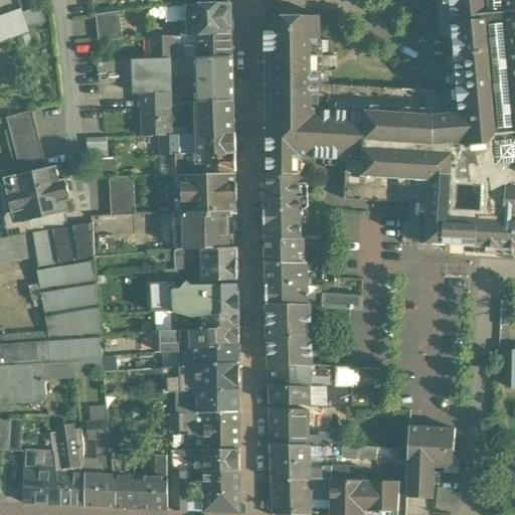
[(321,84),(286,90),(265,90),(266,166),(266,173),(265,174),(265,175),(300,175),(300,167),(299,158),(347,161),(344,199),(421,203),(428,204),(426,243),(514,248),(514,0),(437,0),(441,38),(453,37),(458,93),(321,84)]
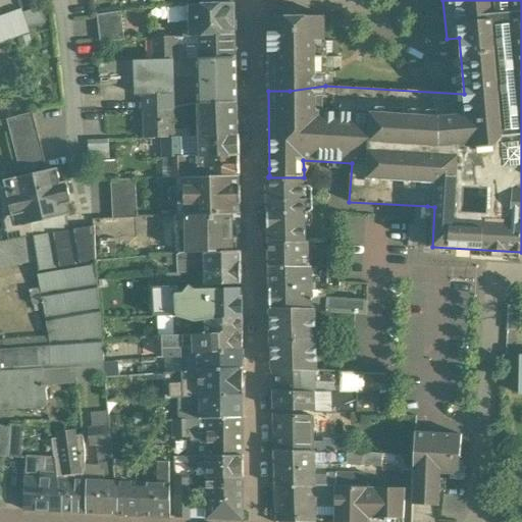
[(233,3),(190,4),(190,23),(183,23),(183,24),(180,24),(180,38),(200,37),(235,36),(233,3)]
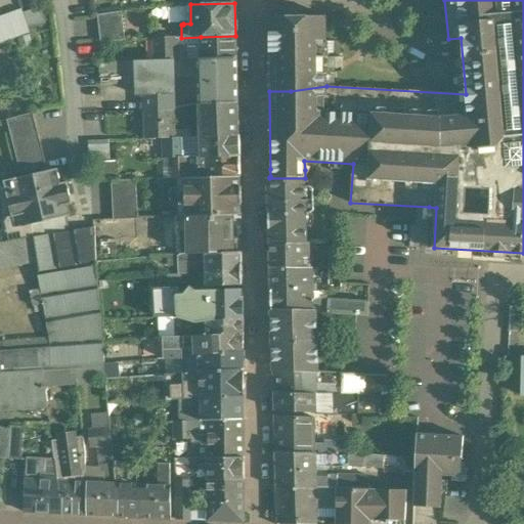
[(22,9),(0,16),(0,43),(30,33),(22,9)]
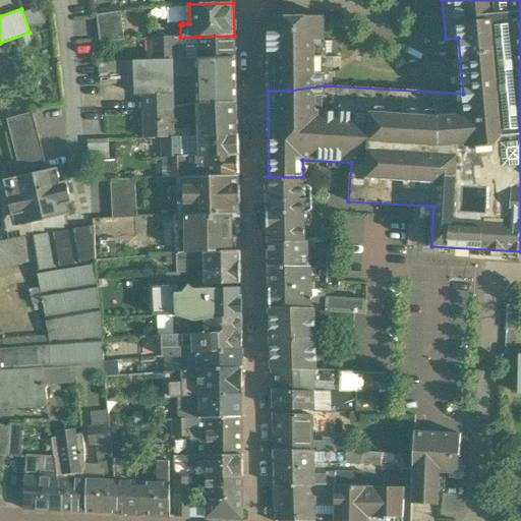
[(121,11),(97,15),(100,42),(124,40),(121,11)]
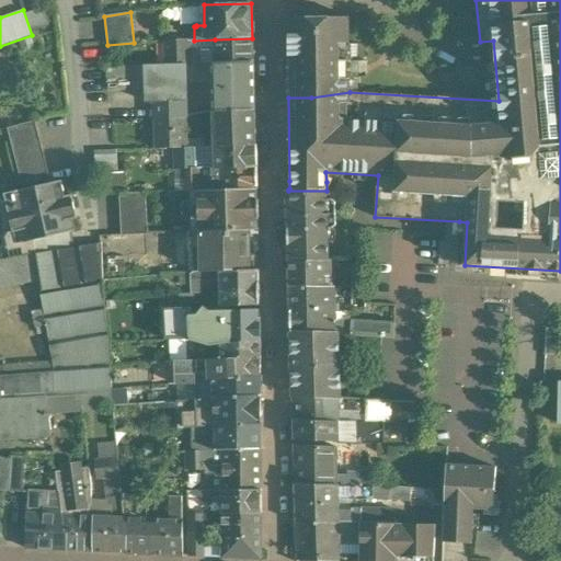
[(288,57),(311,58),(310,18),(287,19),(288,57)]
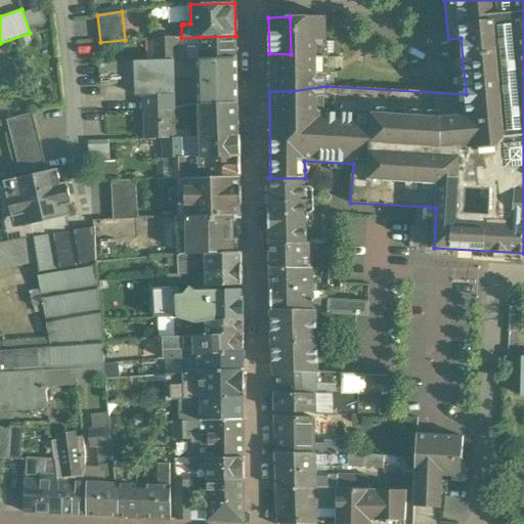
[(291,91),(326,86),(325,16),(290,16),(291,54),(291,91)]
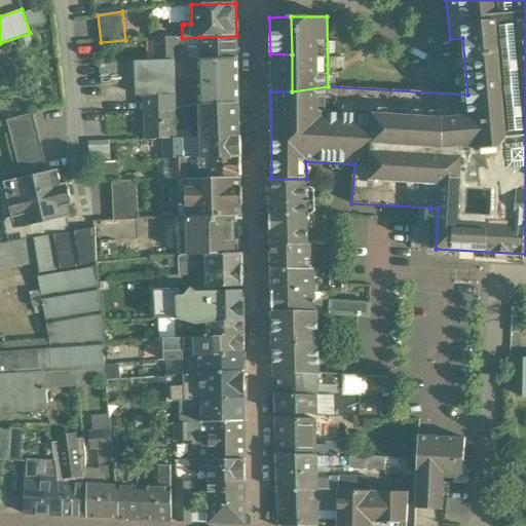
[(179,37),(154,39),(155,61),(237,58),(236,36),(201,37),(202,46),(179,47),(179,37)]
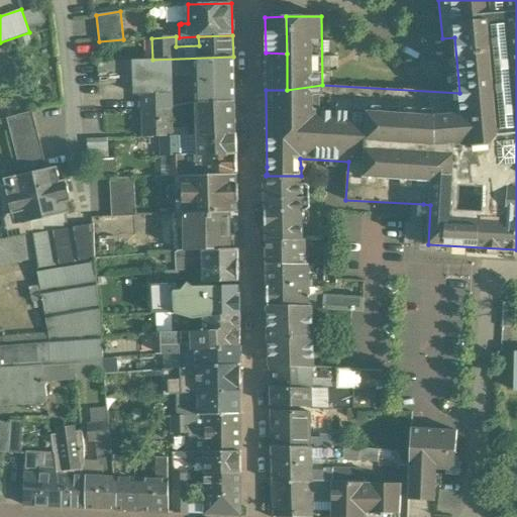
[(287,54),(266,53),(266,90),(287,90),(287,54)]
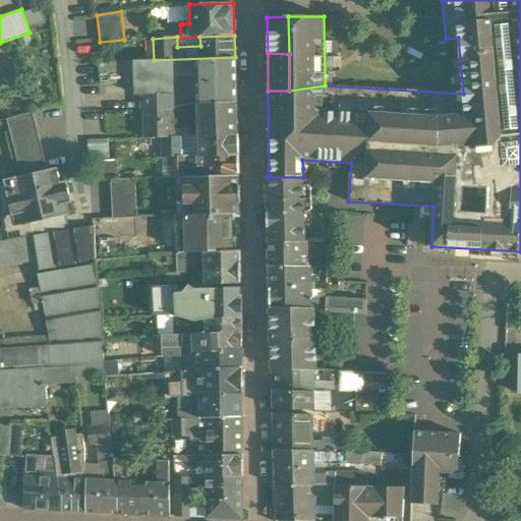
[(154,60),(135,61),(135,82),(136,94),(143,94),(172,94),(172,77),(197,76),(198,104),(236,102),(235,57),(154,60)]
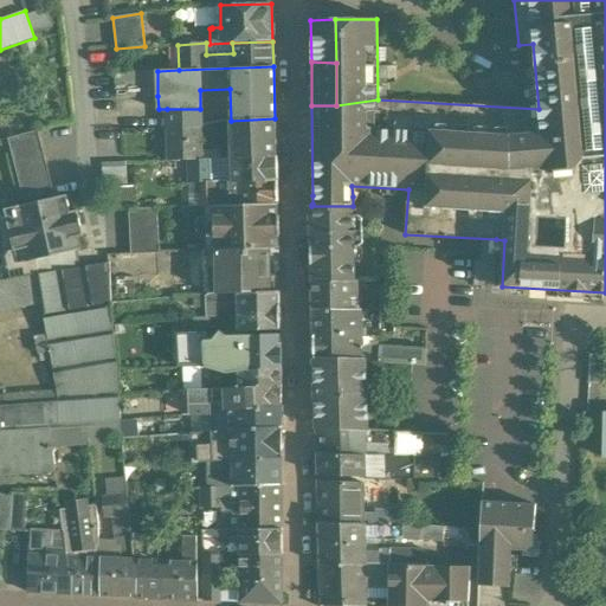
[(158,71),(115,73),(116,98),(158,96),(158,71)]
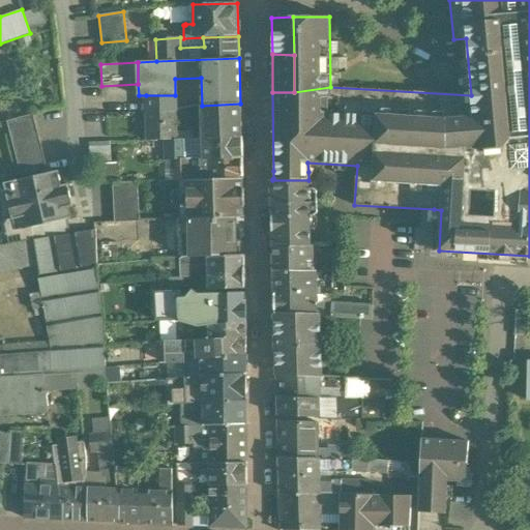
[(175,95),(146,95),(146,112),(176,111),(175,95)]
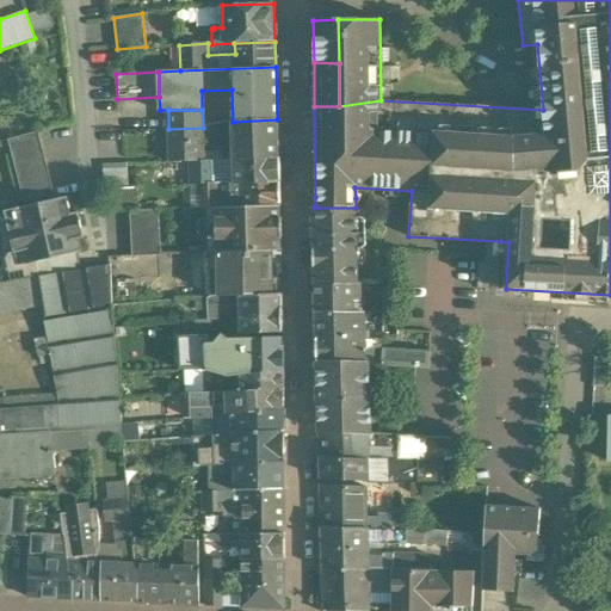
[(277,119),(233,122),(233,131),(224,131),(224,143),(233,143),(234,160),(278,158),(277,119)]
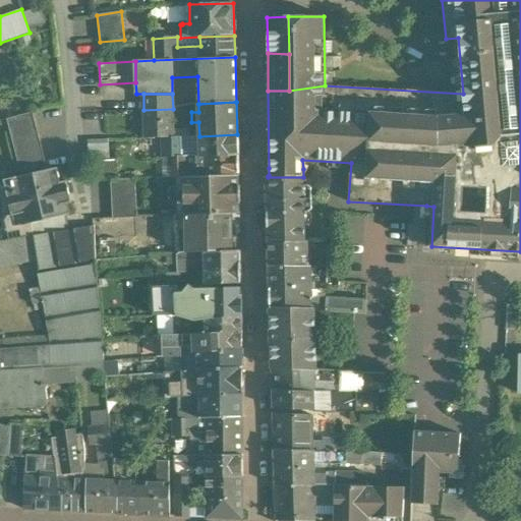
[(173,109),(143,110),(145,138),(162,137),(174,137),(173,109)]
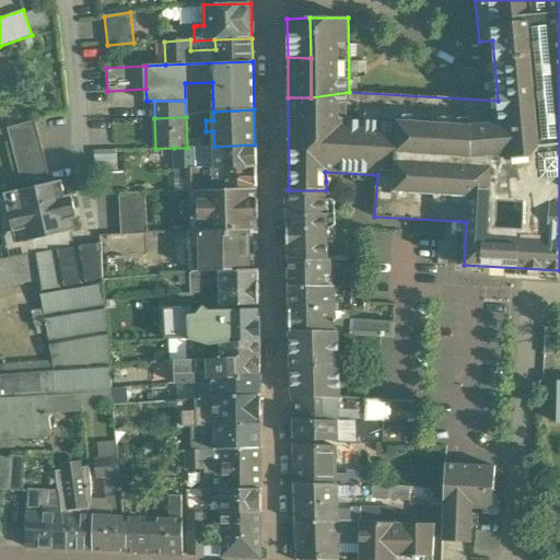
[(35,120),(8,128),(23,189),(51,183),(35,120)]
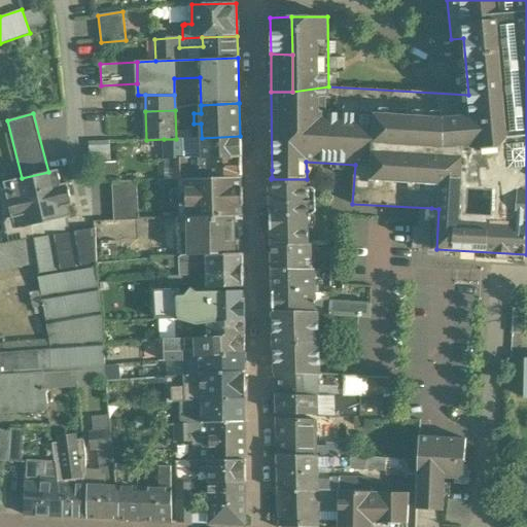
[(240,136),(202,138),(203,157),(206,157),(241,156),(240,136)]
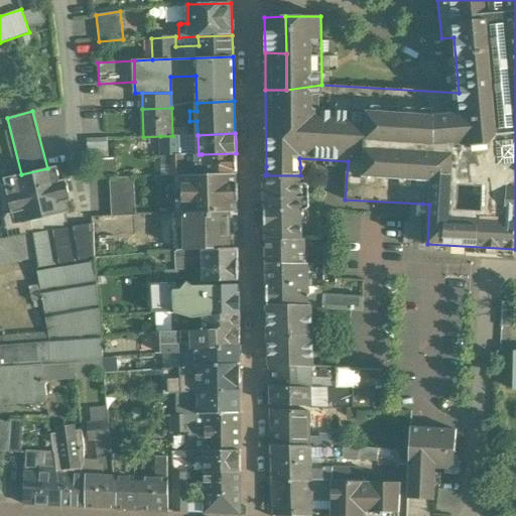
[(172,136),(160,136),(161,155),(185,155),(185,145),(180,146),(180,135),(172,136)]
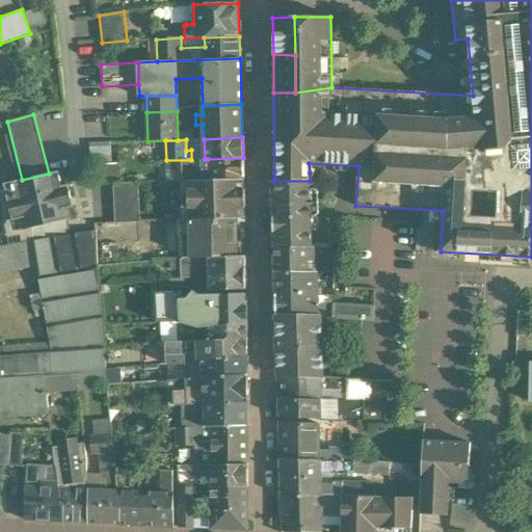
[(91,160),(110,160),(110,142),(90,142),(91,160)]
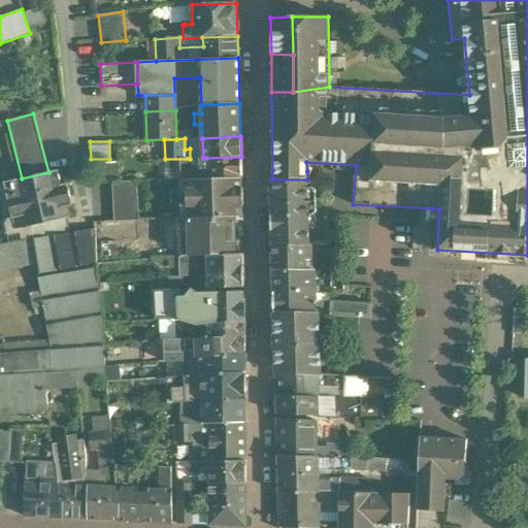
[(241,157),(206,158),(207,167),(173,169),(174,179),(242,176),(241,157)]
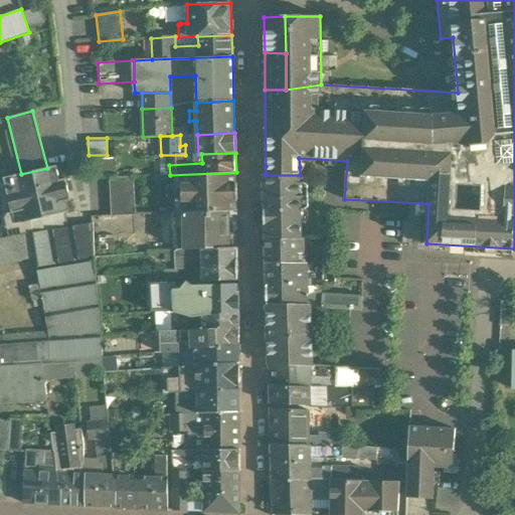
[(115,158),(97,159),(97,171),(116,170),(115,158)]
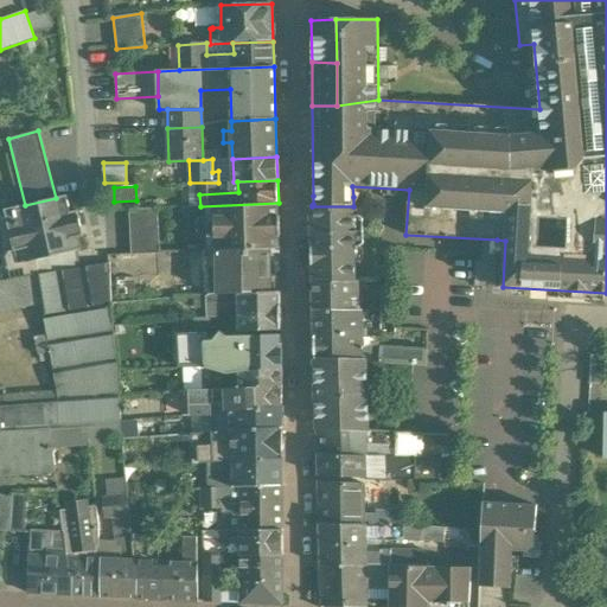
[(25,205),(5,210),(14,253),(21,250),(24,263),(36,261),(77,250),(80,250),(76,237),(83,236),(77,211),(71,212),(66,196),(25,205)]
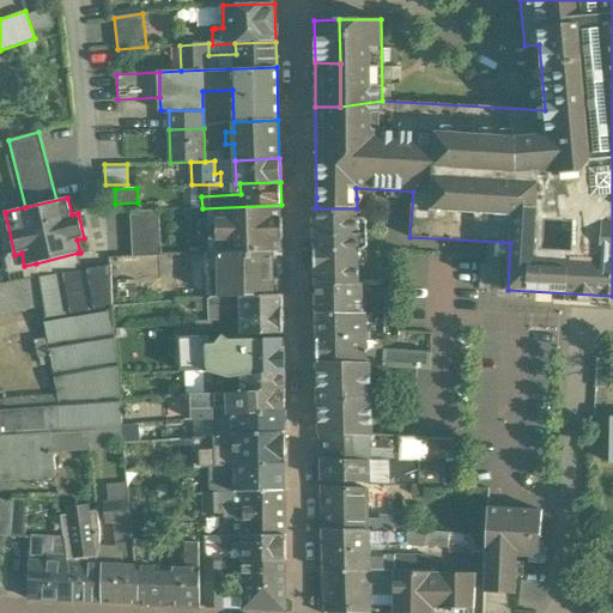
[(281,205),(202,208),(202,210),(216,210),(216,219),(210,219),(210,241),(217,241),(217,253),(273,253),(283,252),(281,205)]
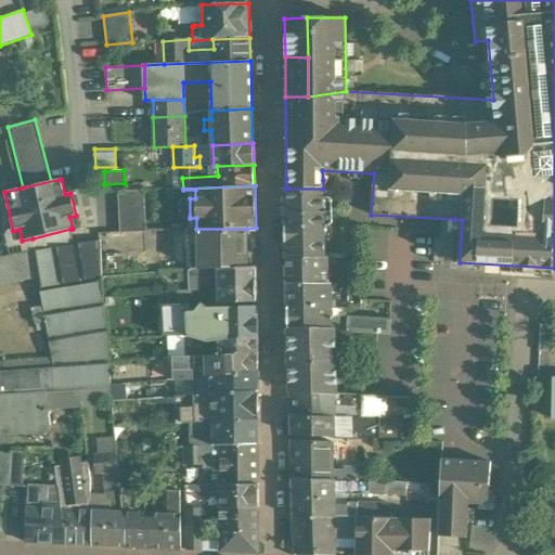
[(285,189),(284,189),(284,213),(332,213),(332,202),(327,198),(323,198),(323,189),(285,189)]
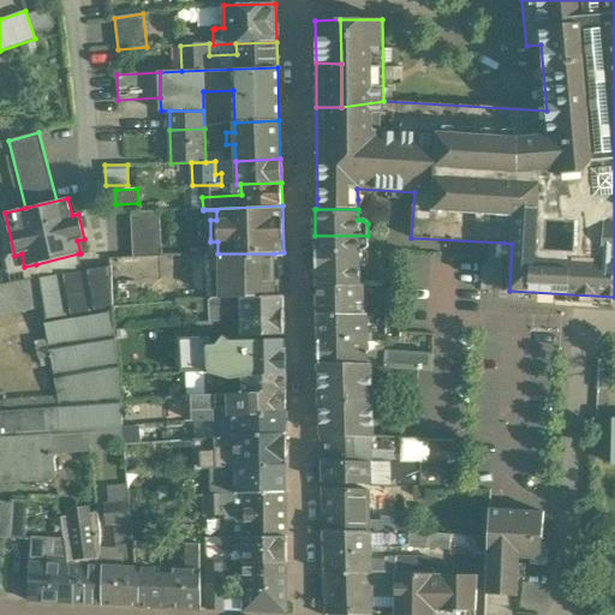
[(160,212),(131,213),(133,258),(162,256),(160,212)]
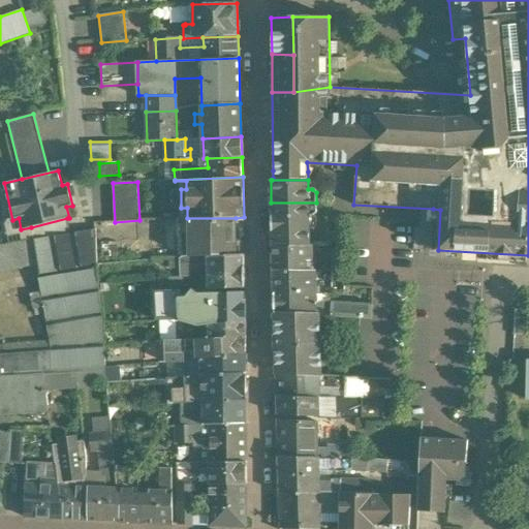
[(316,203),(271,203),(273,245),(310,246),(310,245),(309,216),(313,216),(317,213),(316,203)]
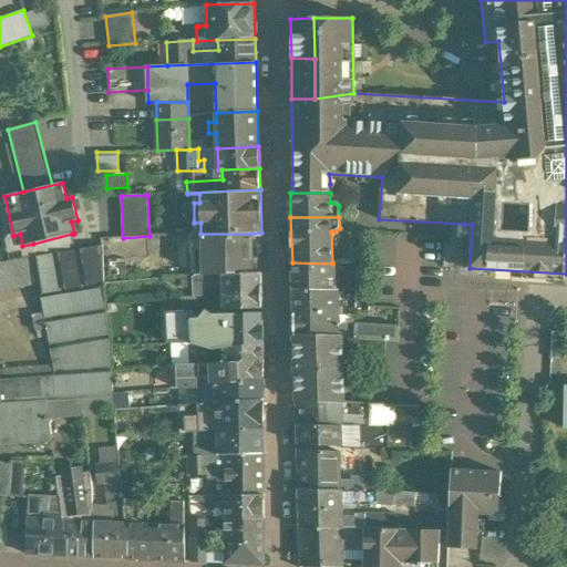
[(72,234),(33,244),(37,257),(75,250),(72,234)]
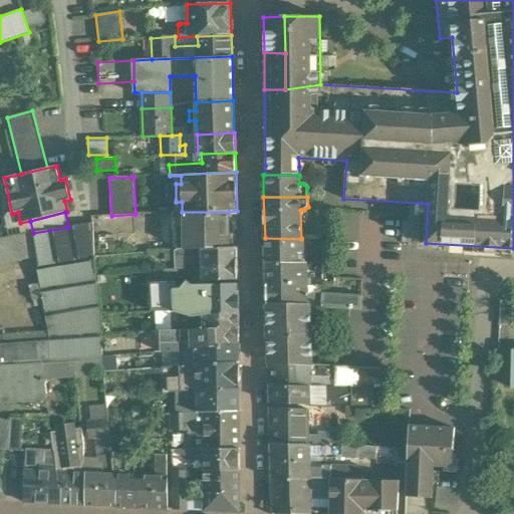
[(182,212),(173,213),(173,227),(185,227),(185,251),(188,250),(204,250),(230,249),(229,212),(182,212)]
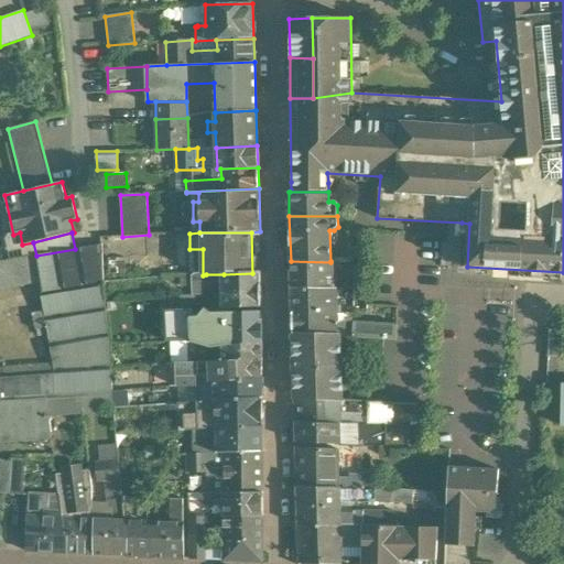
[(47,335),(50,346),(108,336),(102,274),(101,257),(100,245),(75,249),(36,256),(34,256),(39,282),(43,313),(46,328),(47,335)]
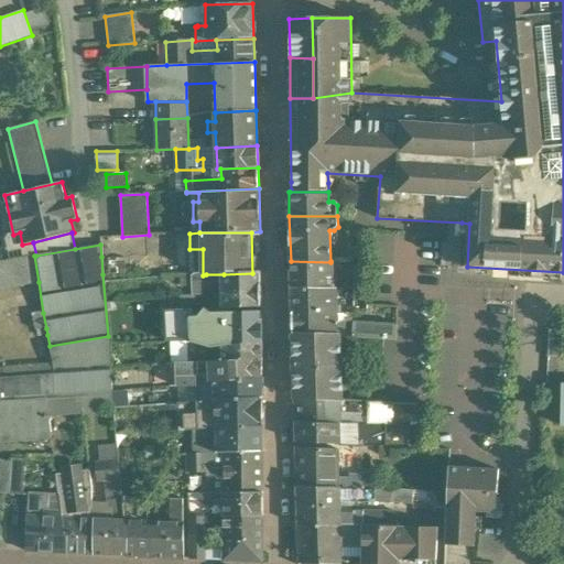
[(0,289),(39,282),(34,256),(0,261),(0,289)]
